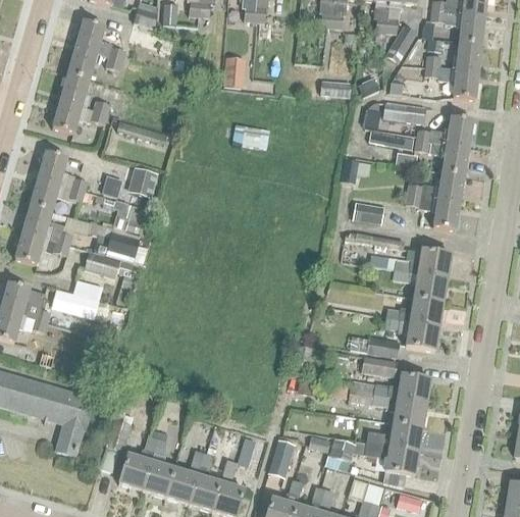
[(139,0),(134,21),(153,27),(159,5),(139,0)]
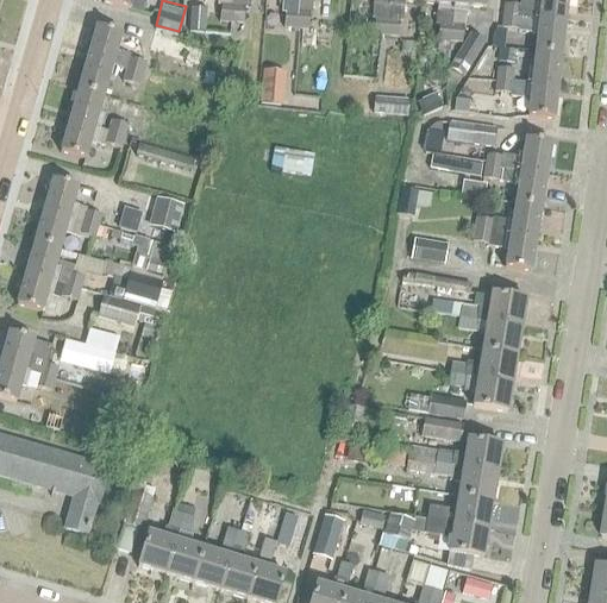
[(221,1),(220,17),(232,18),(235,1),(221,0),(221,1)]
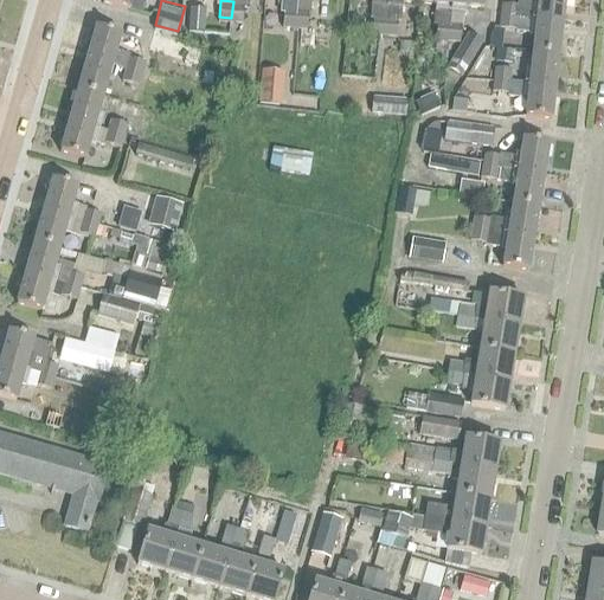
[(373,0),(372,14),(374,14),(374,13),(386,14),(387,0),(373,0)]
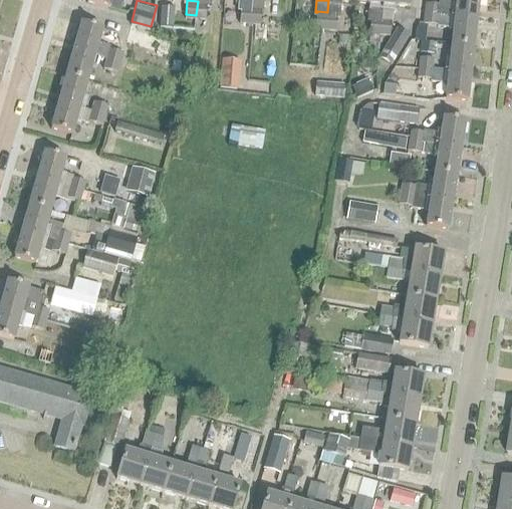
[(328,0),(327,12),(337,13),(337,14),(340,14),(341,0),(328,0)]
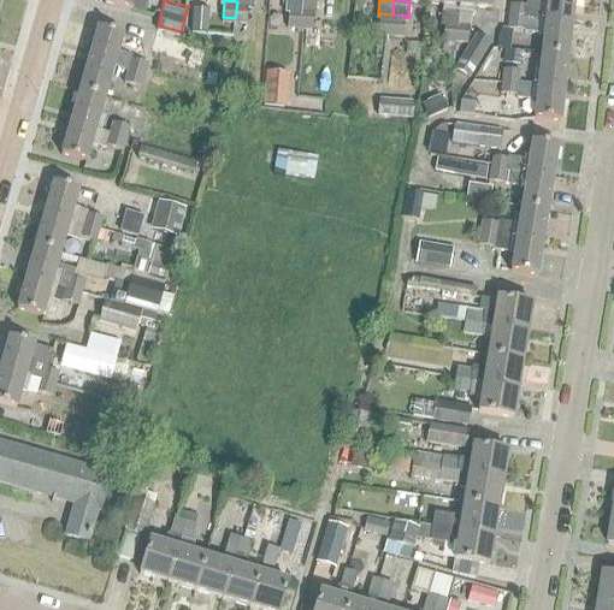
[(444,0),(443,19),(446,21),(446,19),(458,21),(459,0),(444,0)]
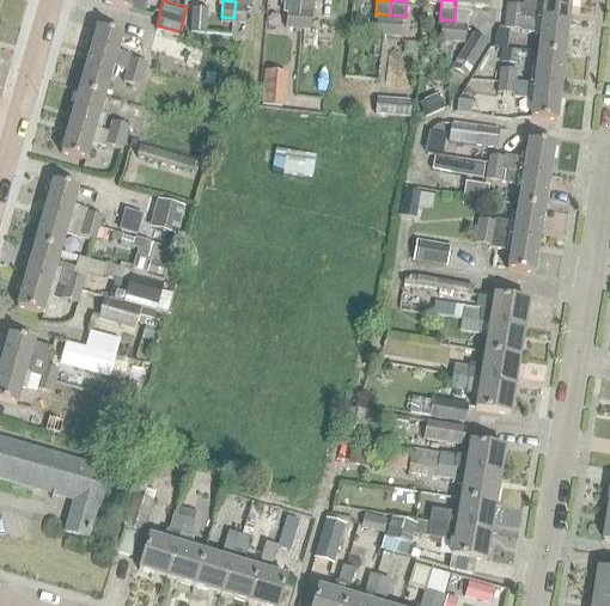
[(456,0),(455,20),(467,22),(470,2),(489,4),(489,0),(456,0)]
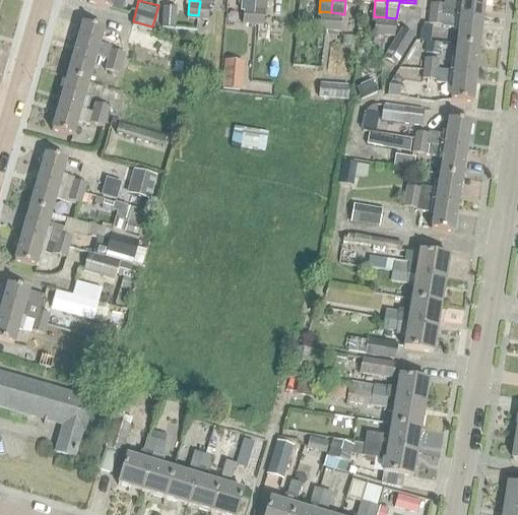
[(432,0),(431,10),(445,11),(446,1),(445,1),(432,0)]
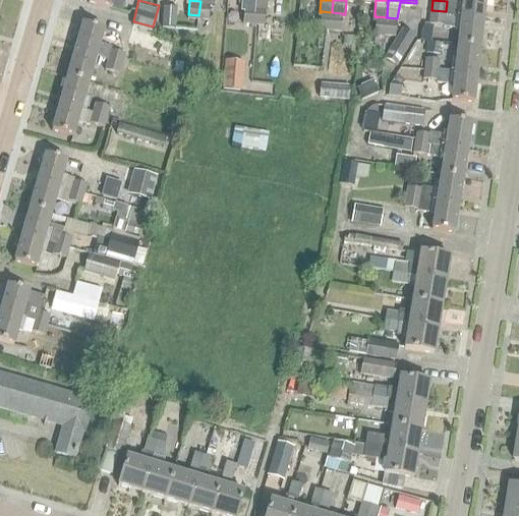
[(447,1),(446,11),(461,13),(483,16),(485,0),(463,0),(446,0),(446,1),(447,1)]
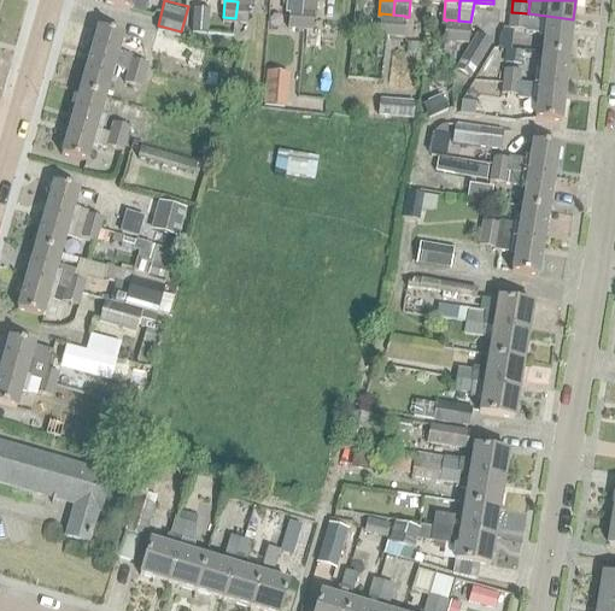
[(238,1),(235,18),(249,19),(250,3),(238,1)]
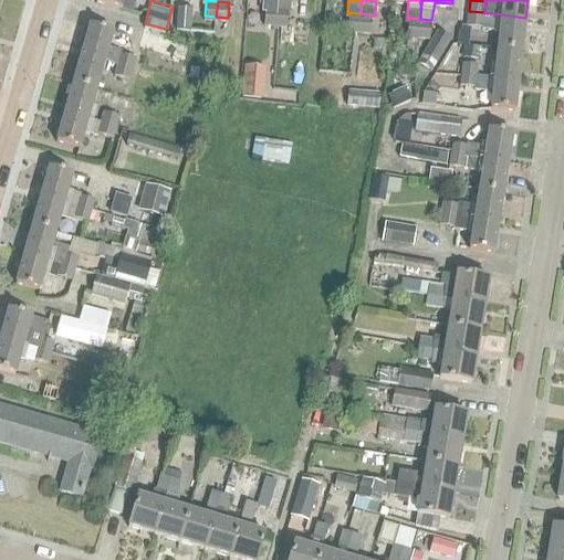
[(179,4),(177,27),(191,28),(194,6),(179,4)]
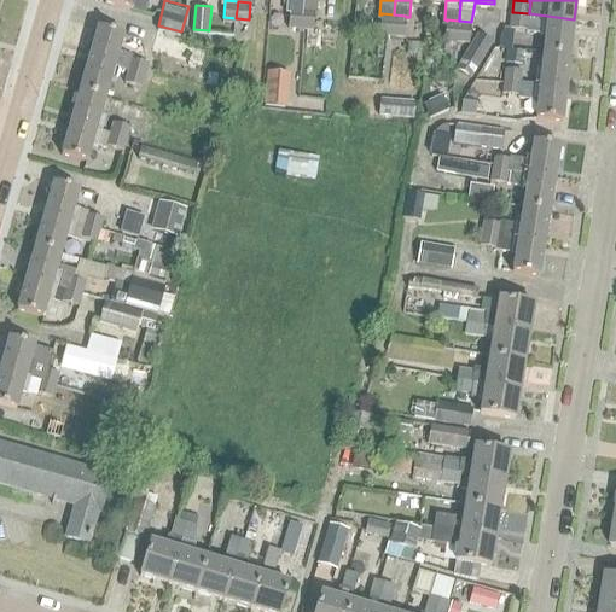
[(290,7),(289,23),(301,24),(303,7),(290,6),(290,7)]
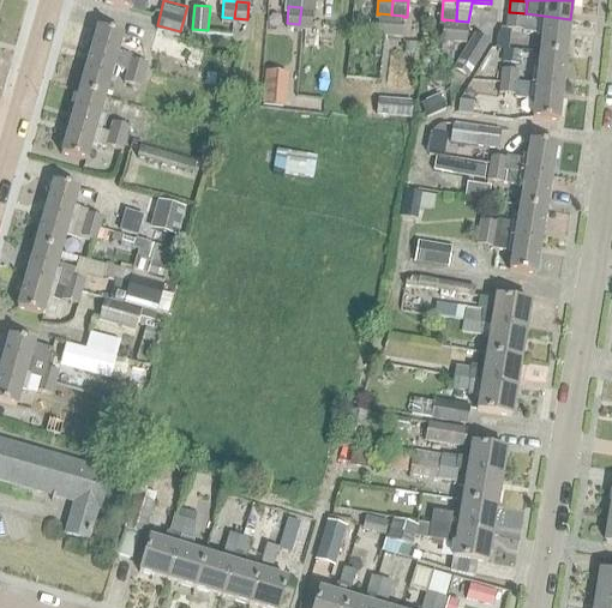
[(301,7),(299,24),(312,25),(313,8),(312,8),(301,7)]
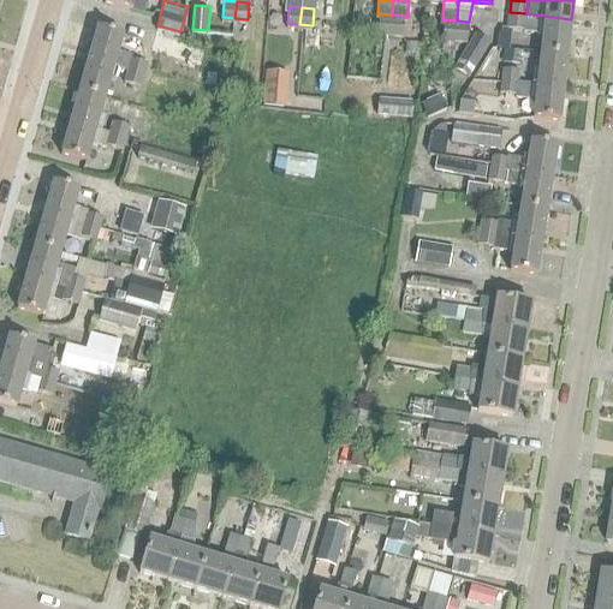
[(510,12),(507,24),(524,25),(527,13),(510,12)]
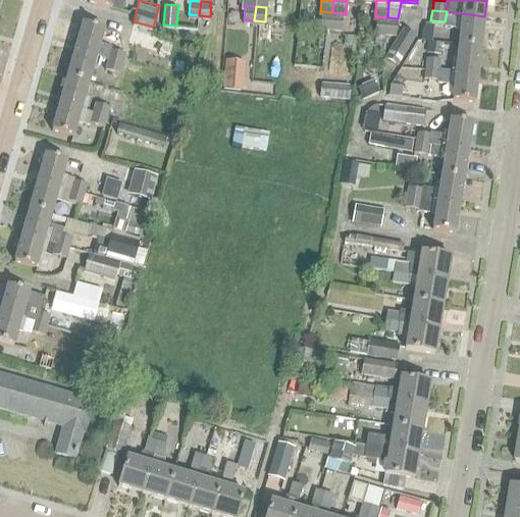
[(322,12),(320,26),(331,27),(332,12),(322,11),(322,12)]
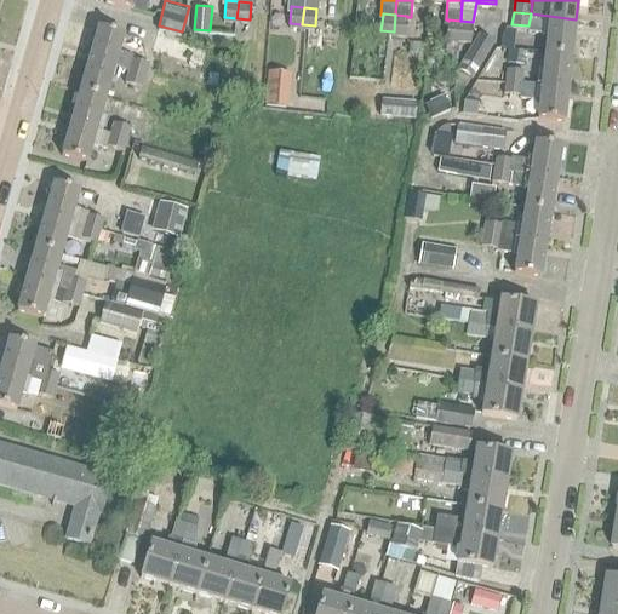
[(528,26),(528,28),(548,30),(545,49),(572,52),(576,19),(549,16),(531,13),(528,26)]
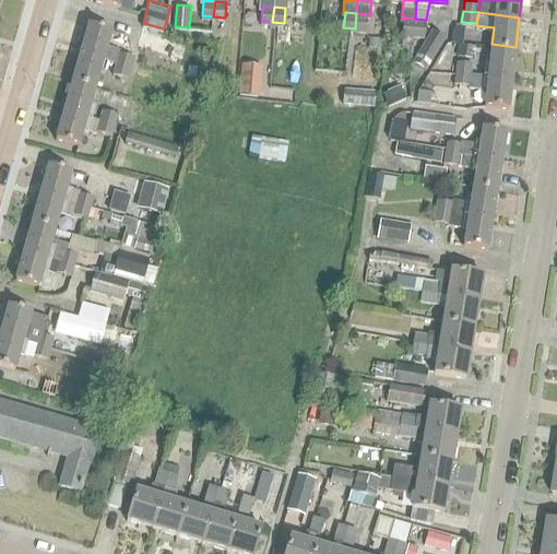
[(356,13),(355,28),(366,30),(367,15),(367,14),(356,13)]
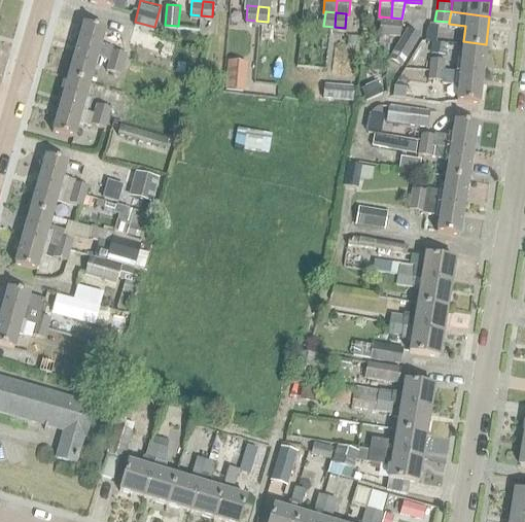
[(381,18),(379,31),(390,32),(391,18),(381,16),(381,18)]
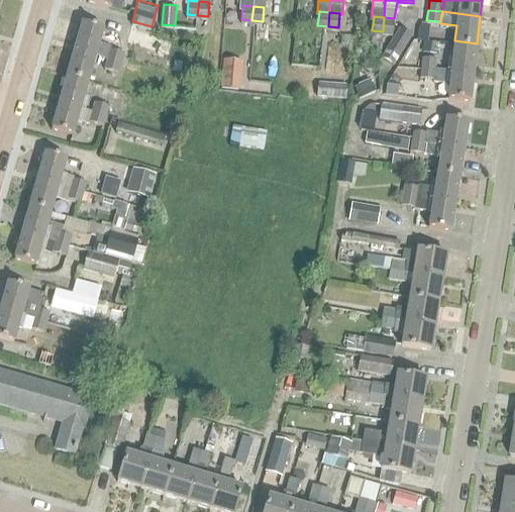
[(384,17),(383,31),(393,32),(394,18),(384,17)]
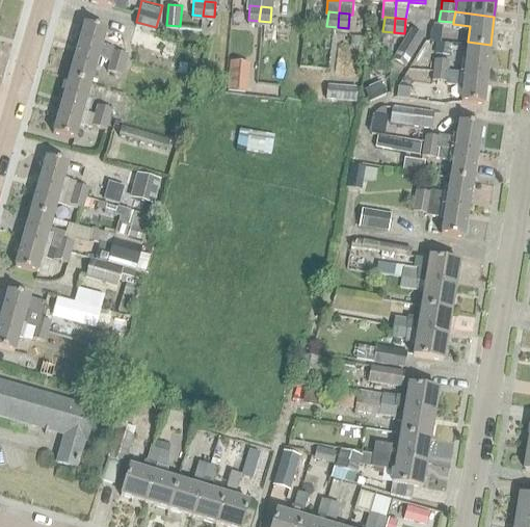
[(85,21),(77,48),(99,54),(111,58),(114,48),(115,45),(103,42),(107,27),(85,21)]
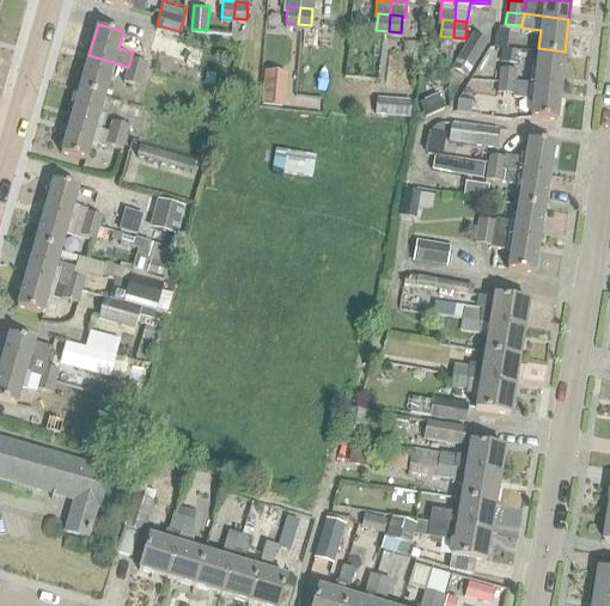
[(473,31),(452,63),(467,73),(487,40),(473,31)]
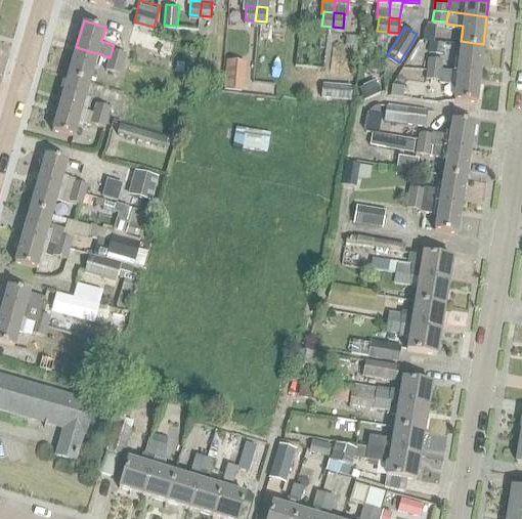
[(135,43),(176,57),(181,42),(140,29),(135,43)]
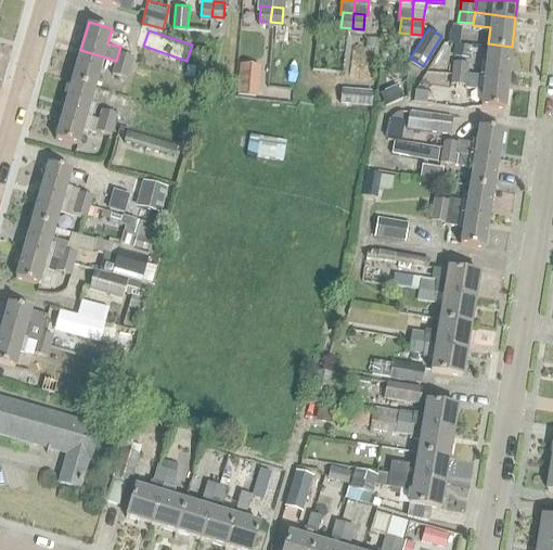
[(488,43),(485,73),(509,76),(512,47),(488,43)]
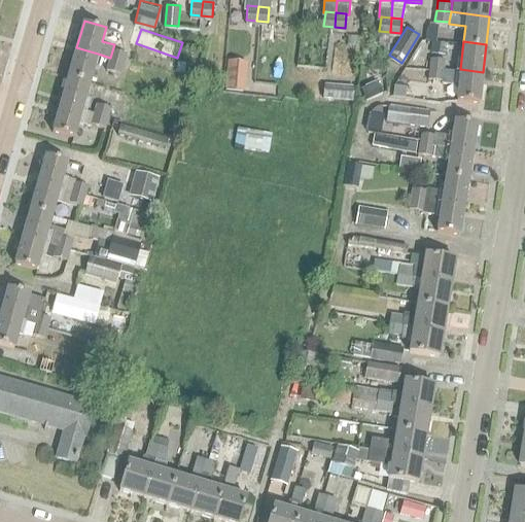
[(76,47),(69,74),(91,80),(98,54),(76,47)]
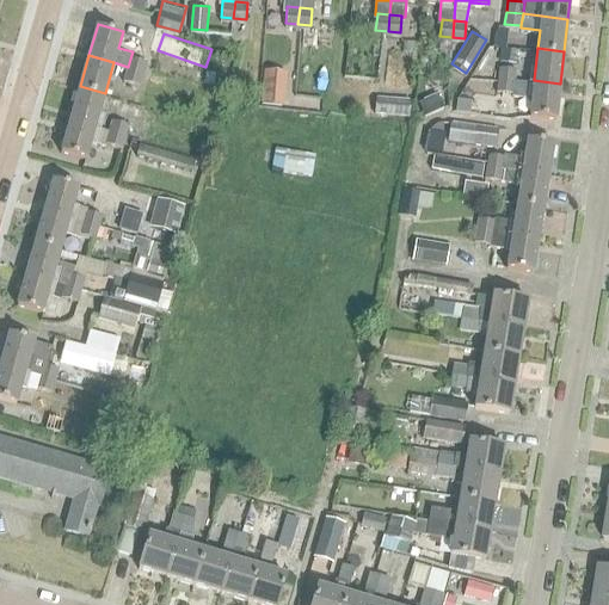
[(131,55),(128,67),(143,71),(147,60),(146,60),(131,55)]
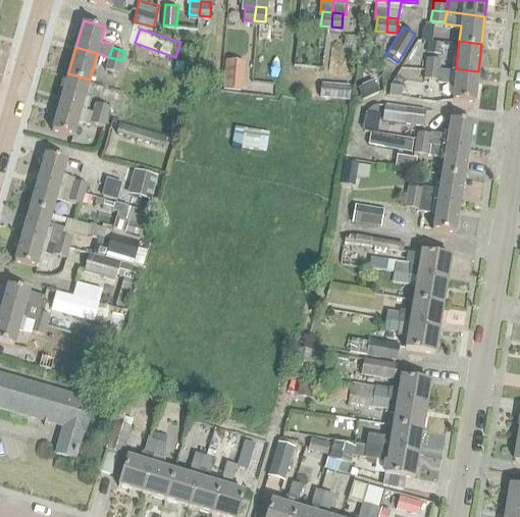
[(427,54),(425,65),(439,66),(442,56),(427,54)]
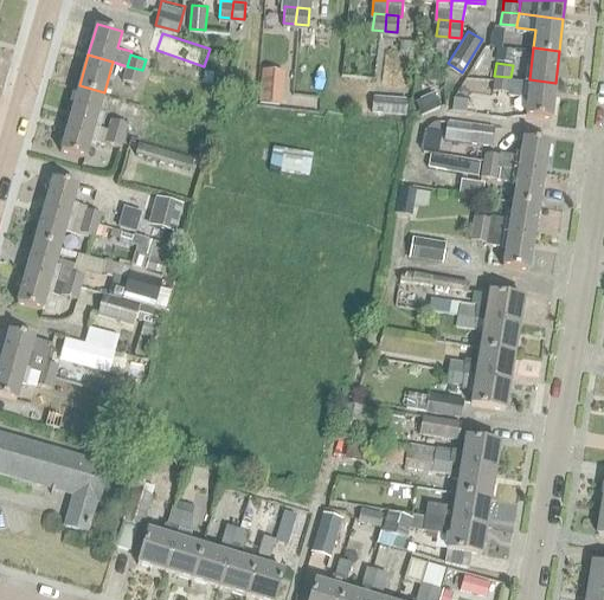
[(264,65),(261,98),(280,101),(283,68),(264,65)]
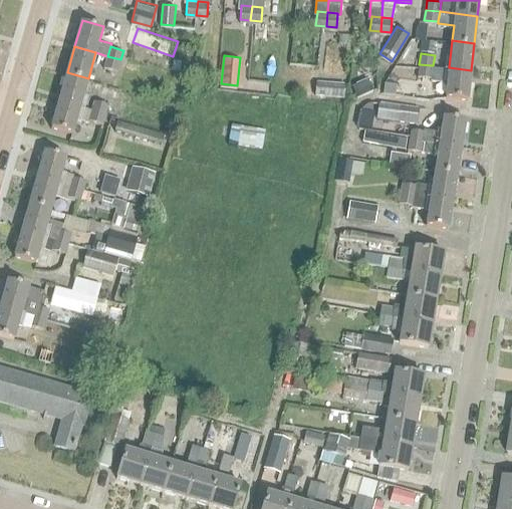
[(107,56),(104,65),(118,69),(120,59),(107,56)]
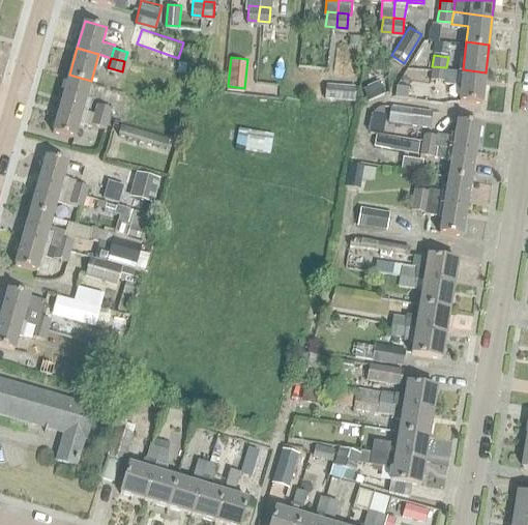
[(432,66),(431,77),(432,77),(445,78),(446,67),(432,66)]
